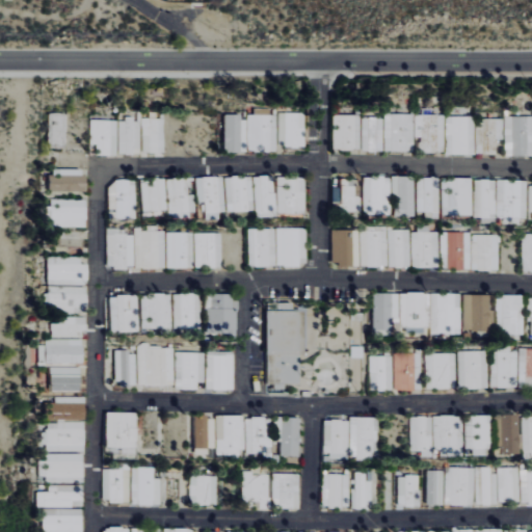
[(274,151),(275,108),(255,108),(255,114),(248,114),(247,151),(274,151)]
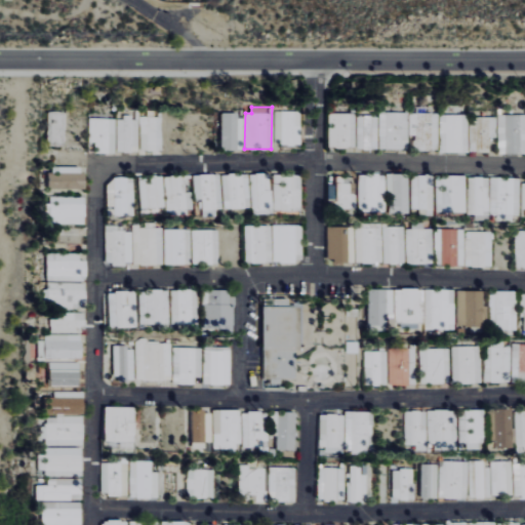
[(274,145),(299,145),(300,111),(275,111),(274,145)]
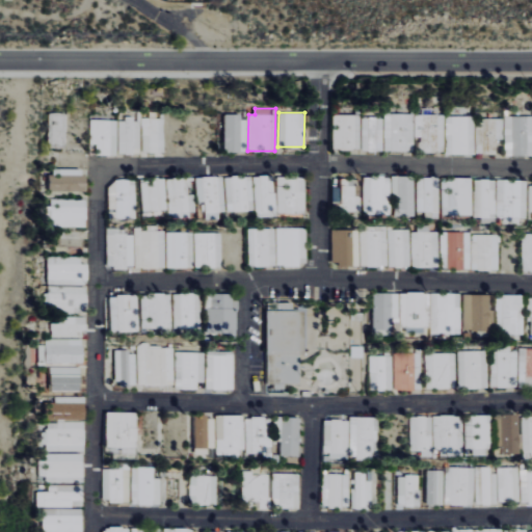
[(49,145),(67,145),(68,114),(50,113),(49,145)]
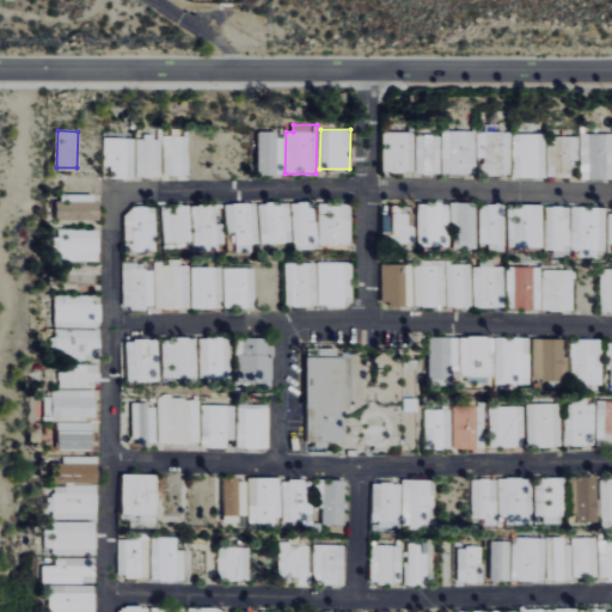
[(444,173),(476,173),(477,130),(444,130),(444,173)]
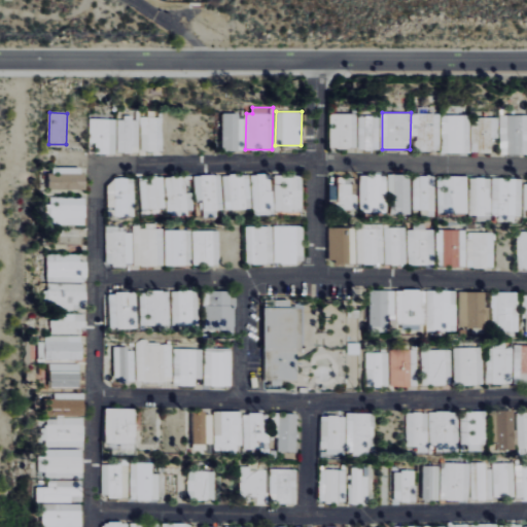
[(330,148),(356,148),(357,113),(331,113),(330,148)]
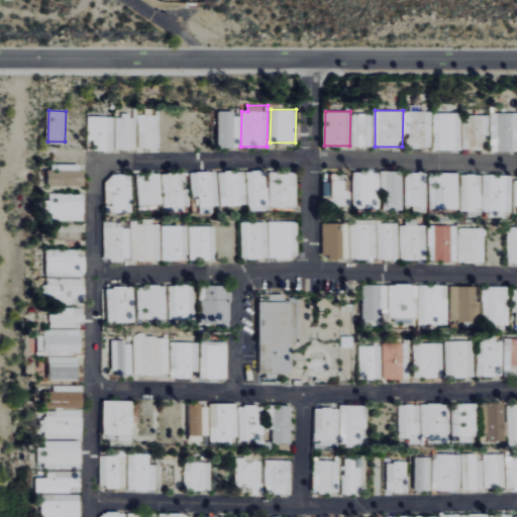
[(432,148),(433,111),(404,111),(404,133),(410,133),(409,147),(432,148)]
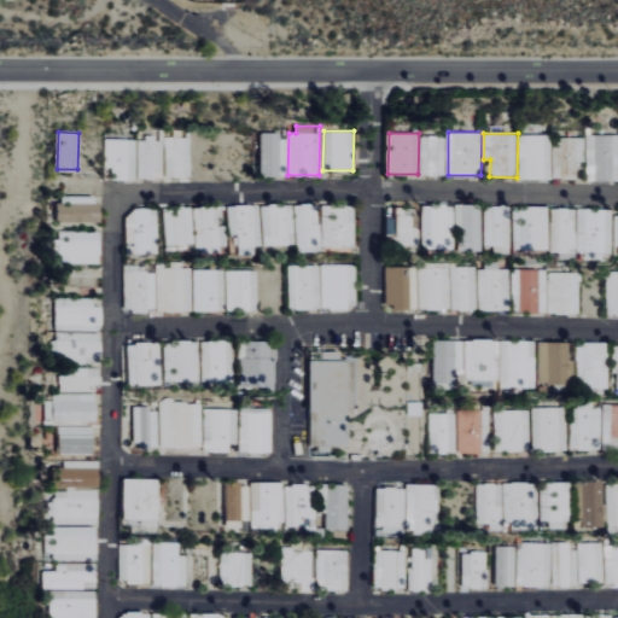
[(286,134),(255,134),(255,150),(261,150),(261,175),(285,175),(286,134)]
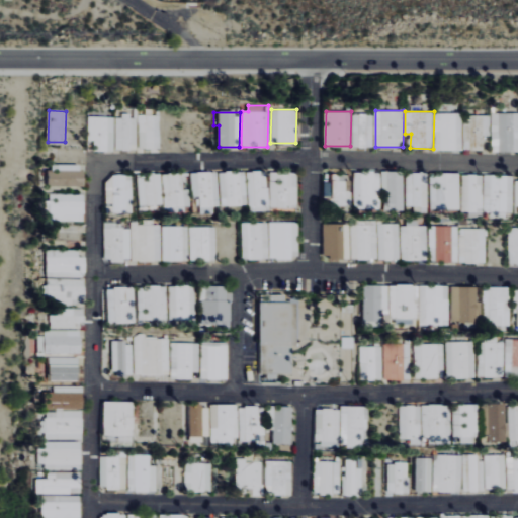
[(435,151),(462,150),(462,112),(435,113),(435,151)]
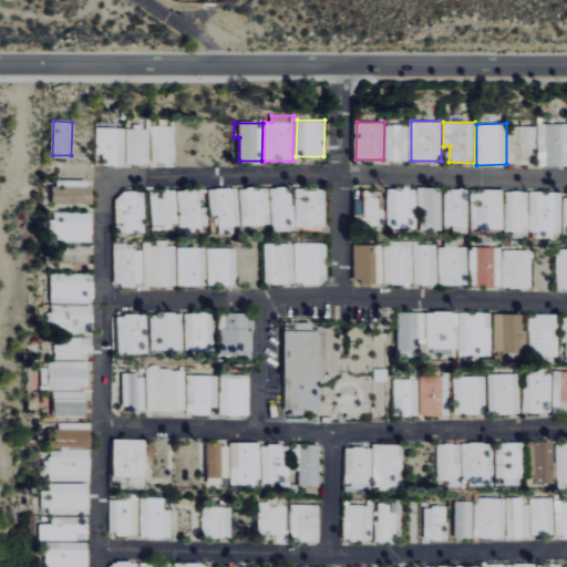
[(566,123),(539,124),(540,166),(566,165),(566,123)]
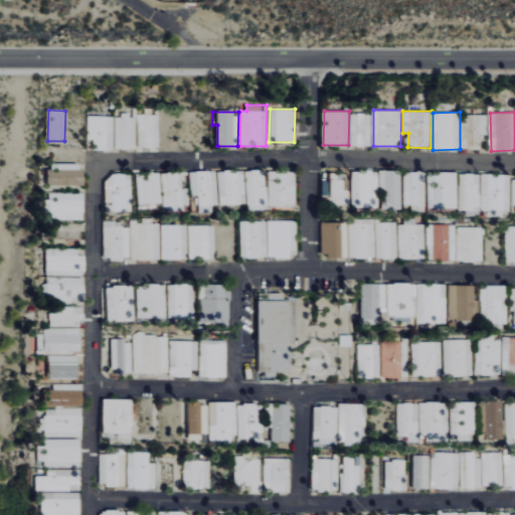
[(351,146),(371,146),(371,113),(351,113),(351,146)]
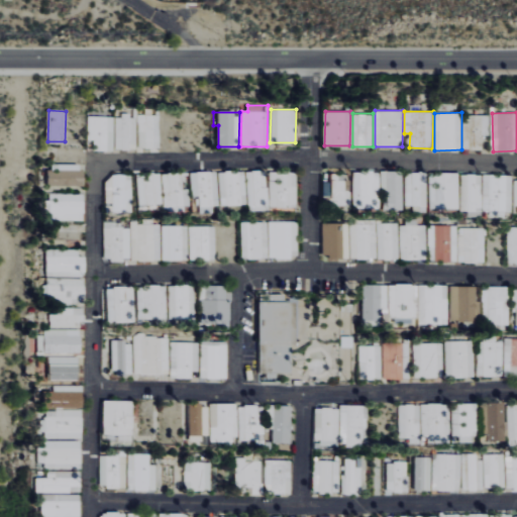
[(159,114),(139,114),(139,147),(160,147),(159,114)]
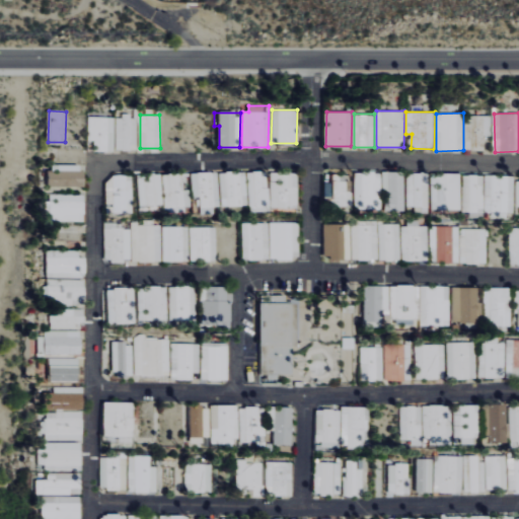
[(492,116),(465,115),(464,150),(485,150),(486,136),(492,136),(492,116)]
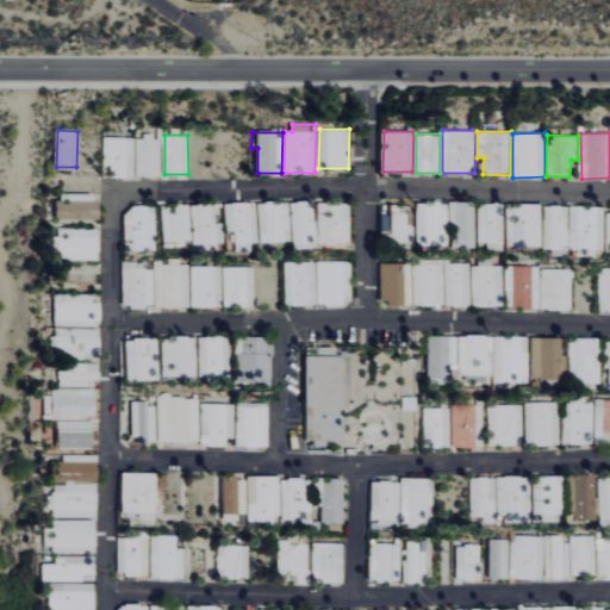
[(138,136),(137,175),(162,176),(163,137),(138,136)]
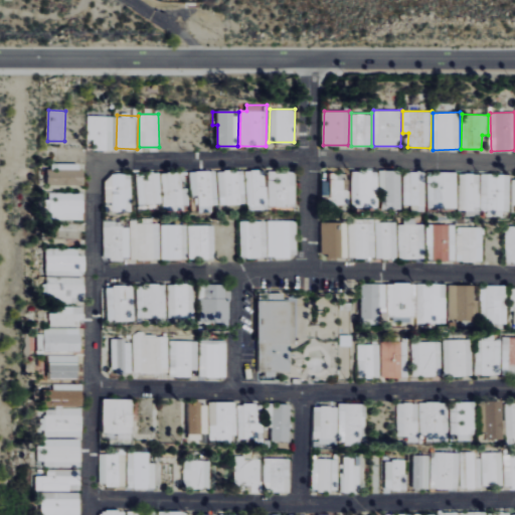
[(115,116),(90,116),(89,140),(95,140),(95,150),(115,151),(115,116)]
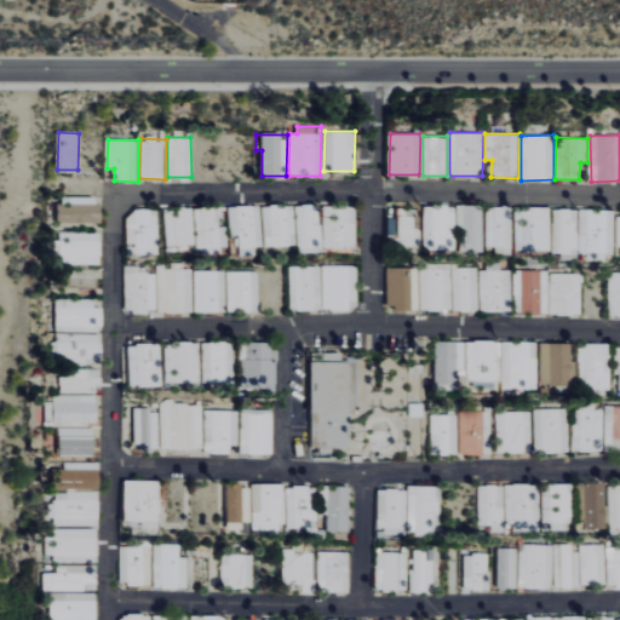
[(58,222),(103,223),(103,196),(70,196),(70,204),(58,202),(58,222)]
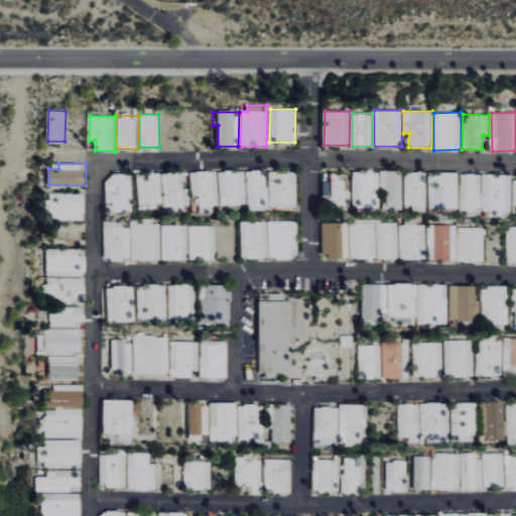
[(267,208),(266,169),(247,170),(248,209),(267,208)]
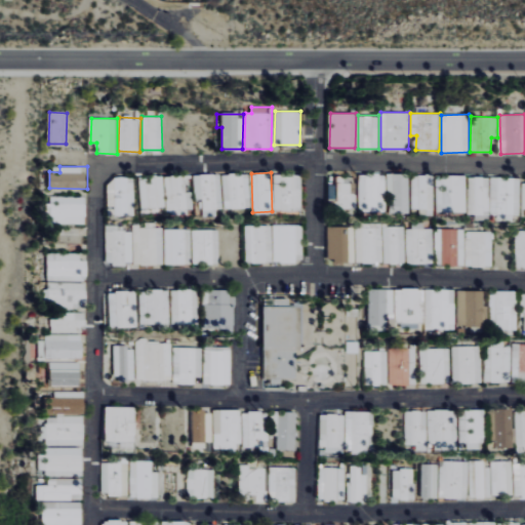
[(219,173),(194,174),(195,199),(202,199),(202,216),(215,215),(215,208),(220,208),(219,173)]
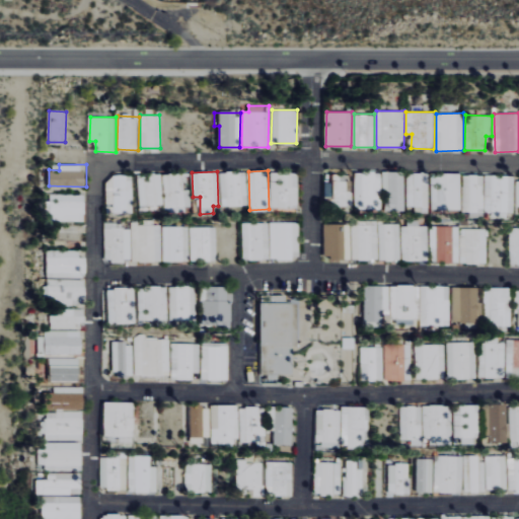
[(220,171),(221,206),(243,205),(243,192),(245,192),(245,171),(220,171)]
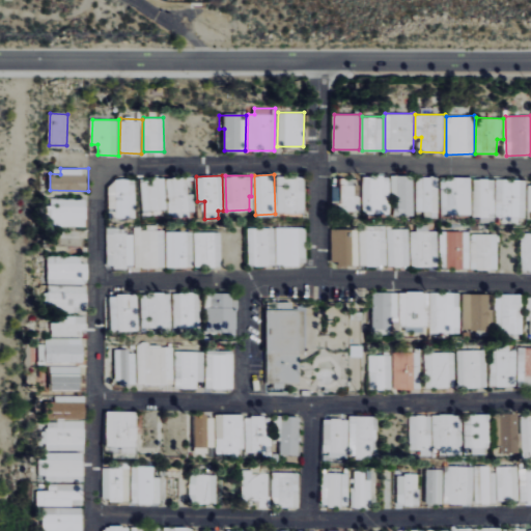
[(278,175),(276,212),(304,213),(305,175),(278,175)]
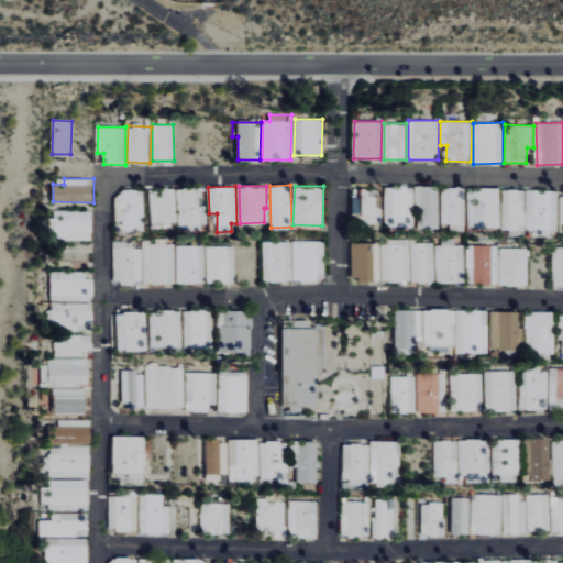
[(414,186),(386,186),(386,227),(414,227),(414,186)]
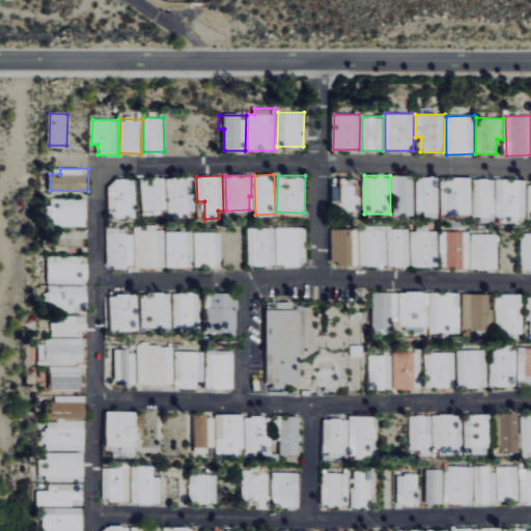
[(413,216),(414,175),(393,175),(392,215),(413,216)]
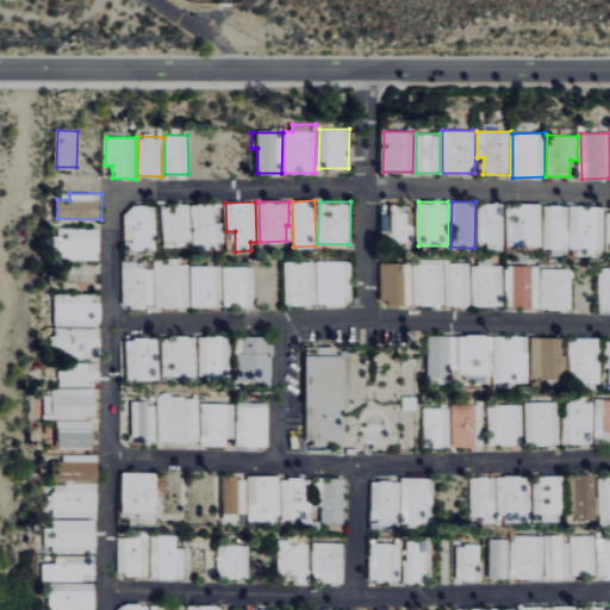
[(215,223),(213,203),(192,204),(193,248),(223,247),(222,222),(215,223)]
